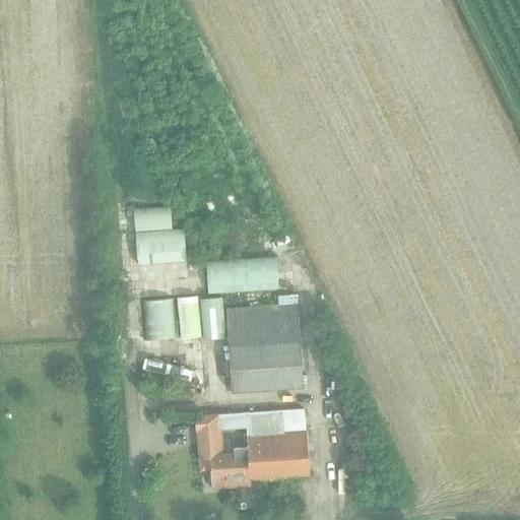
[(220,258),(219,282),(290,284),(291,260),(220,258)]
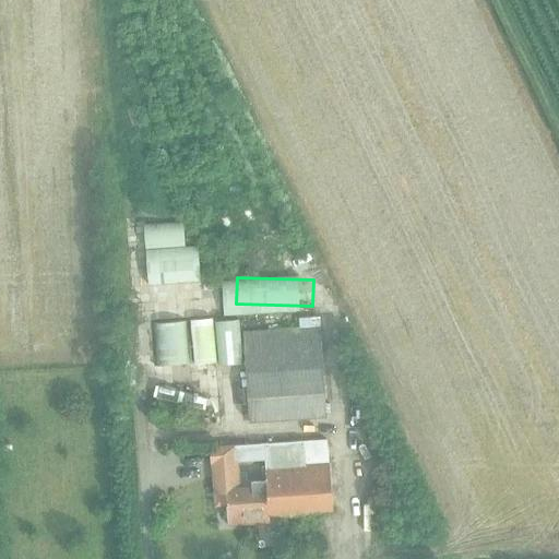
[(242,329),(247,417),(323,413),(319,324),(242,329)]
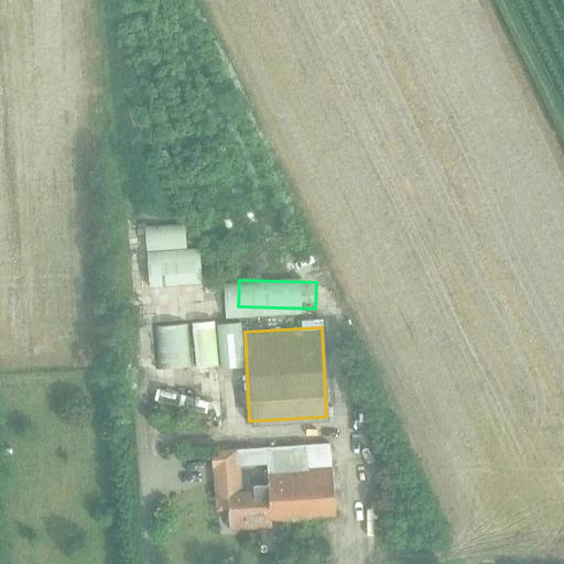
[(187,429),(191,411),(160,405),(156,423),(187,429)]
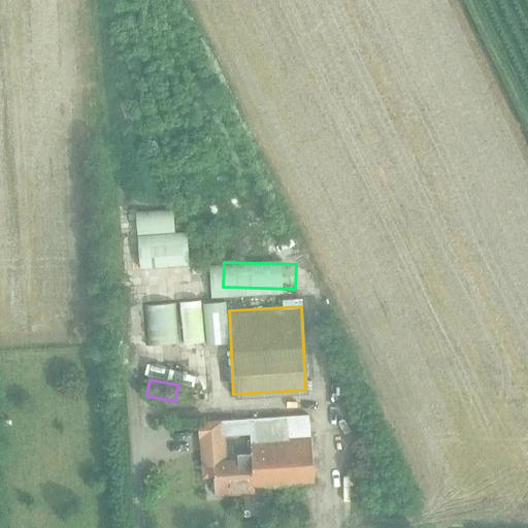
[(310,437),(288,439),(286,416),(251,419),(251,418),(198,422),(199,437),(204,437),(207,477),(213,476),(216,496),(255,492),(255,486),(314,482),(310,437)]
